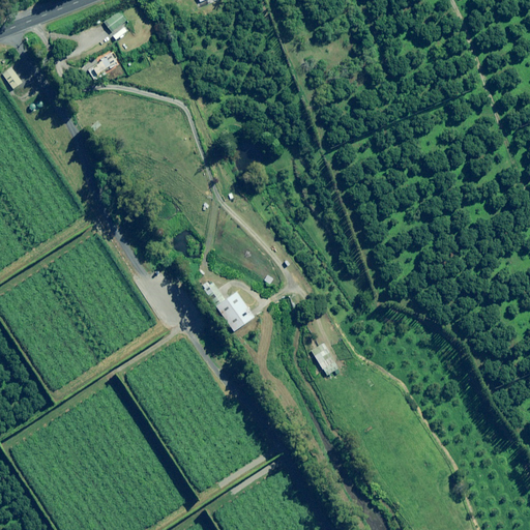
[(126,21),(120,11),(105,23),(112,32),(126,21)]
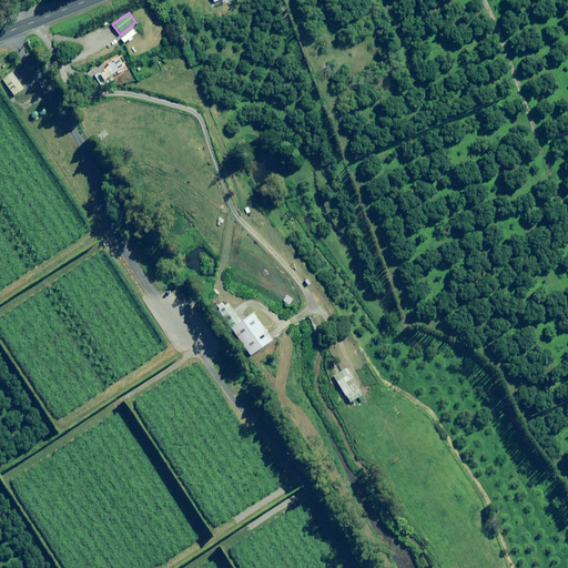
[(129,69),(121,58),(94,75),(101,84),(119,72),(120,74),(129,69)]
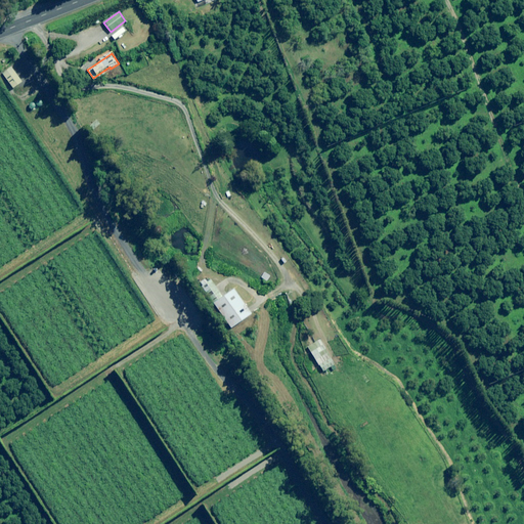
[(23,82),(11,68),(3,74),(14,88),(23,82)]
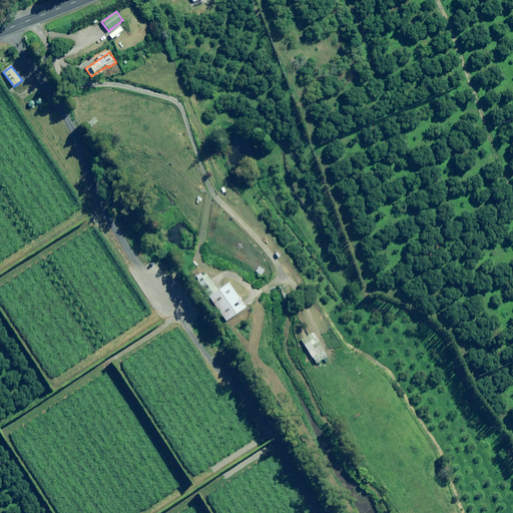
[(98,121),(95,117),(88,123),(92,127),(98,121)]
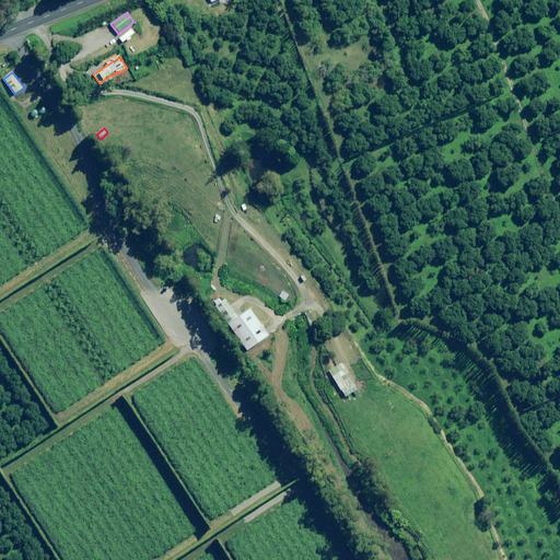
[(290,295),(283,291),(280,296),(287,301),(290,295)]
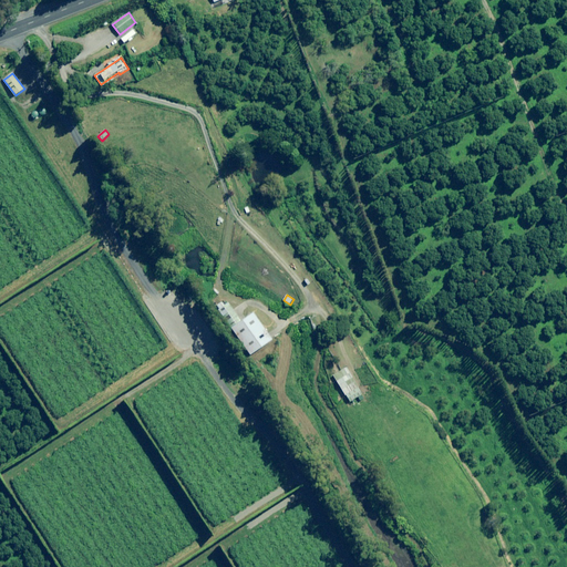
[(274,340),(254,313),(232,329),(251,356),(274,340)]
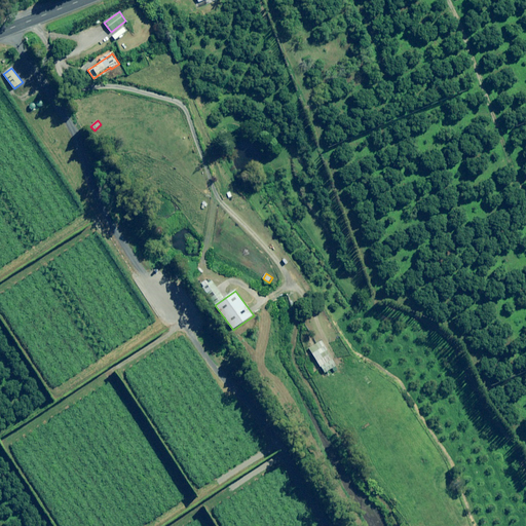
[(336,367),(322,342),(310,348),(325,373),(336,367)]
